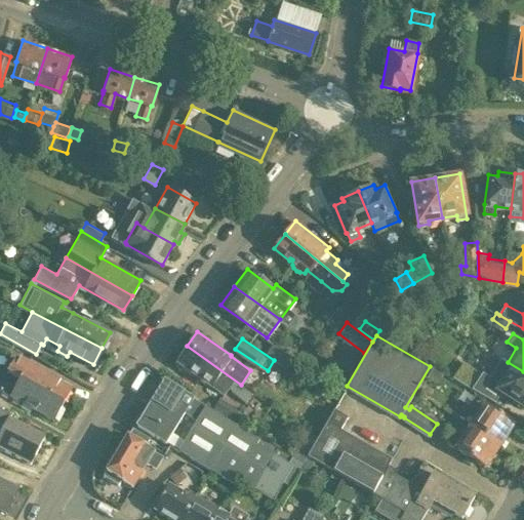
[(264,350),(286,366),(293,356),(271,340),(264,350)]
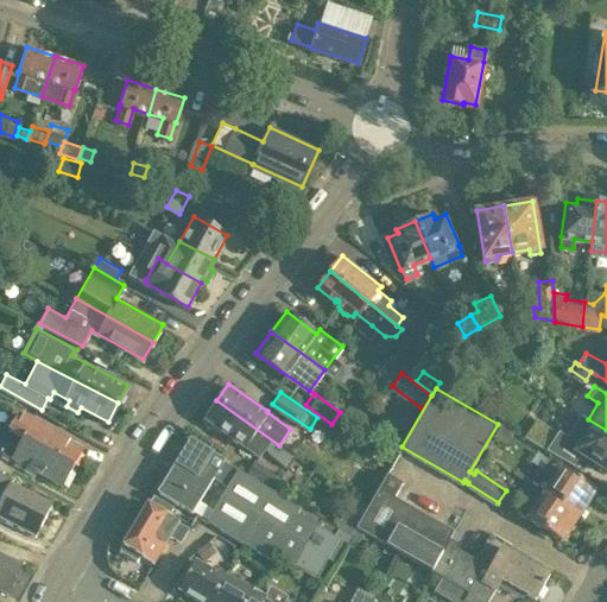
[(279,445),(216,400),(204,418),(244,445),(245,444),(259,455),(265,447),(284,463),(291,454),(279,445)]
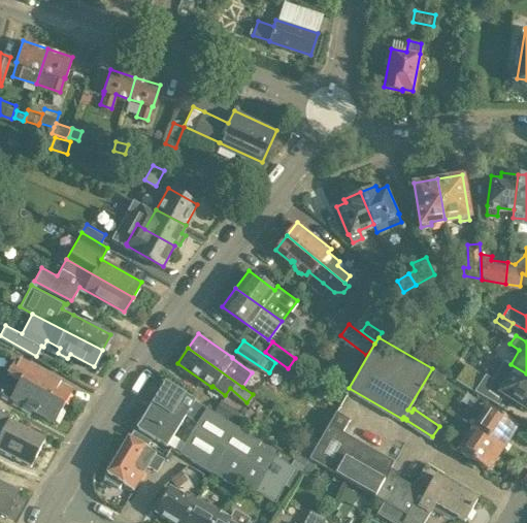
[(14,362),(8,373),(63,404),(72,388),(18,357),(14,362)]
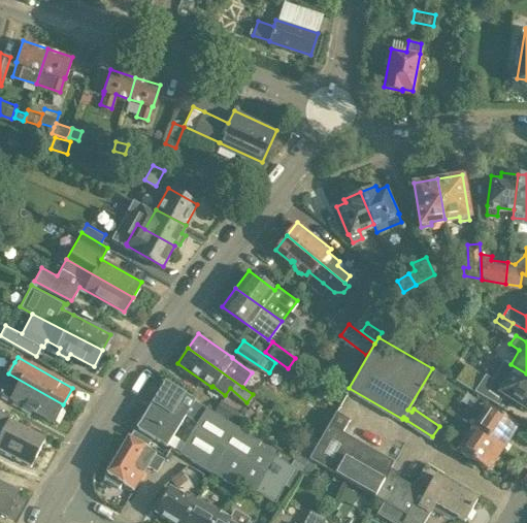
[(526,373),(511,364),(507,362),(498,376),(492,371),(487,381),(526,405),(526,373)]
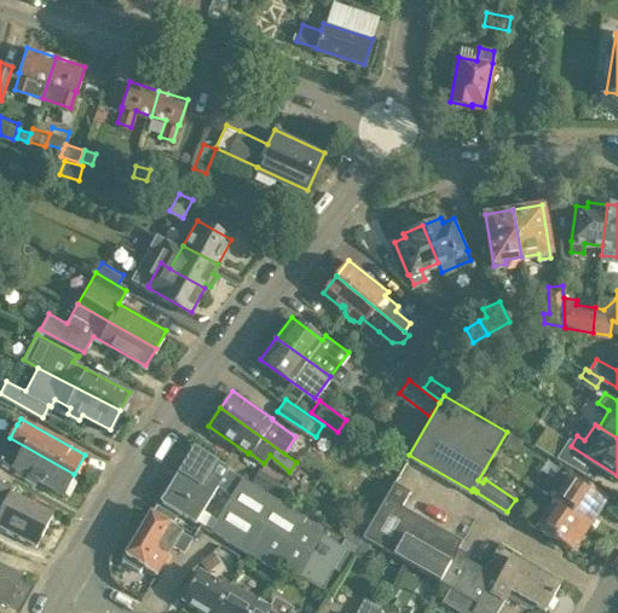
[(510,428),(503,441),(515,449),(523,435),(510,428)]
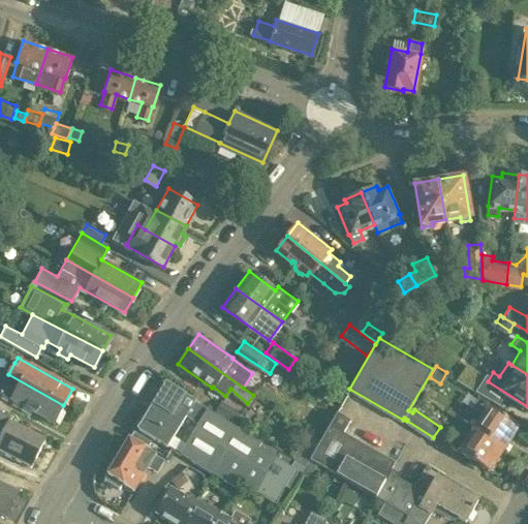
[(63,405),(8,374),(0,369),(0,384),(2,386),(0,389),(0,391),(54,422),(63,405)]
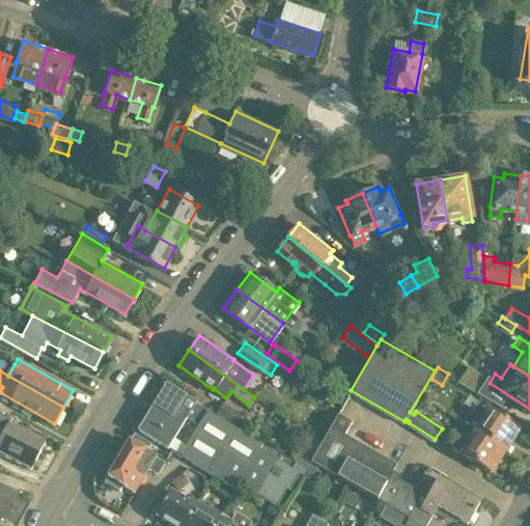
[(195,402),(166,383),(138,427),(167,445),(186,416),(198,424),(207,409),(195,402)]
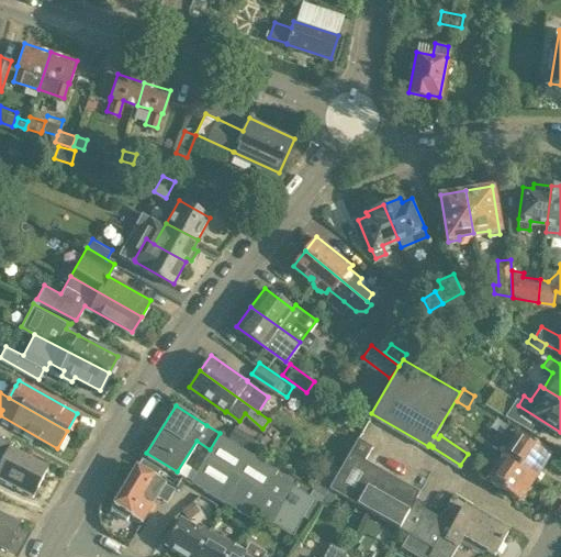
[(227,435),(248,449),(257,436),(235,423),(227,435)]
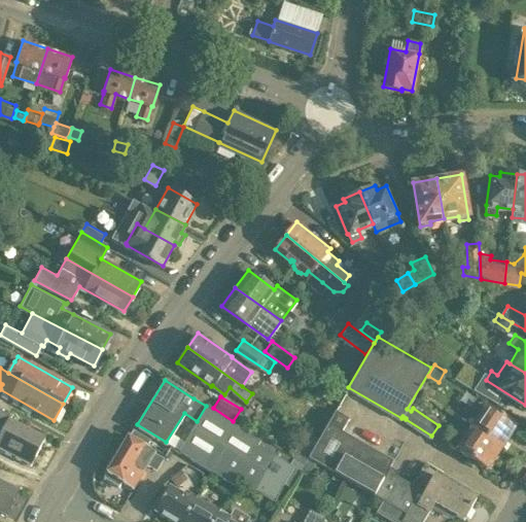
[(259,439),(206,406),(197,421),(179,450),(234,483),(237,479),(253,488),(277,446),(260,437),(259,439)]
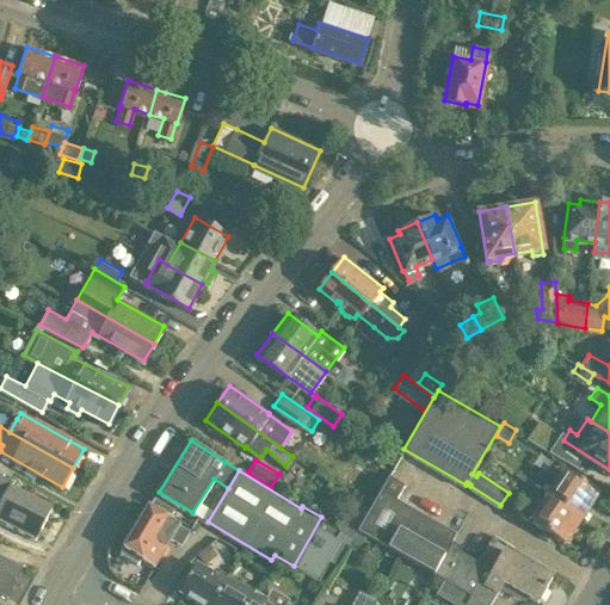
[(565,470),(548,495),(581,517),(593,501),(591,500),(597,492),(565,470)]
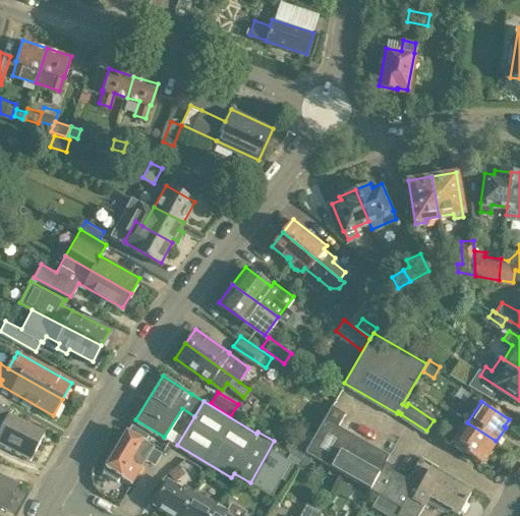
[(369,486),(398,504),(412,477),(410,477),(392,467),(390,460),(386,458),(389,453),(338,424),(345,411),(332,404),(304,451),(369,486)]
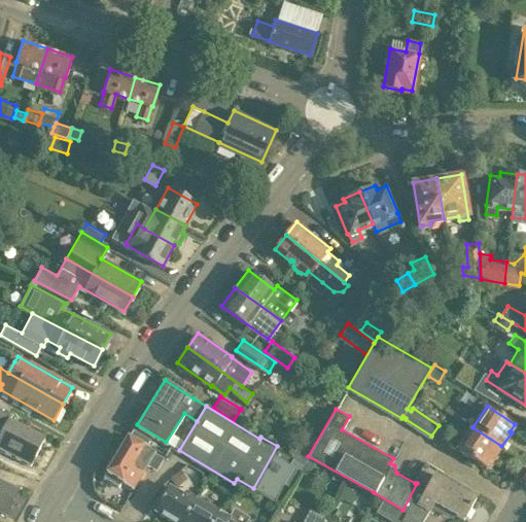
[(0,433),(0,447),(31,462),(44,436),(8,417),(0,433)]
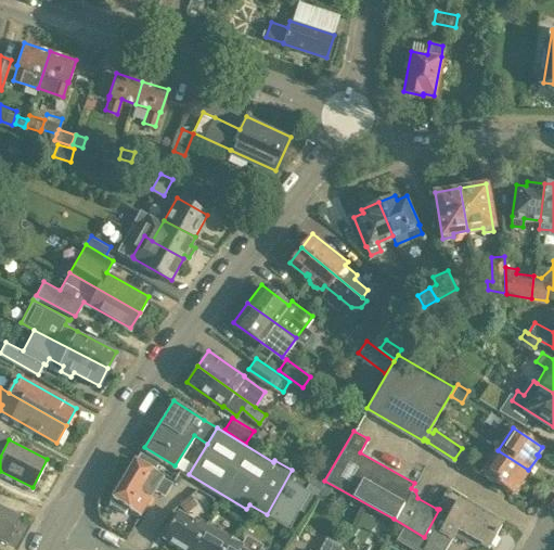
[(140,450),(108,501),(125,511),(128,506),(140,512),(155,487),(164,493),(171,482),(152,470),(158,461),(140,450)]
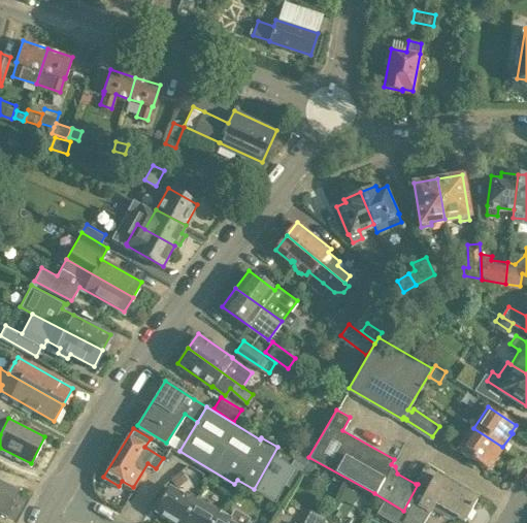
[(502,447),(473,428),(459,449),(487,467),(492,460),(493,461),(502,447)]
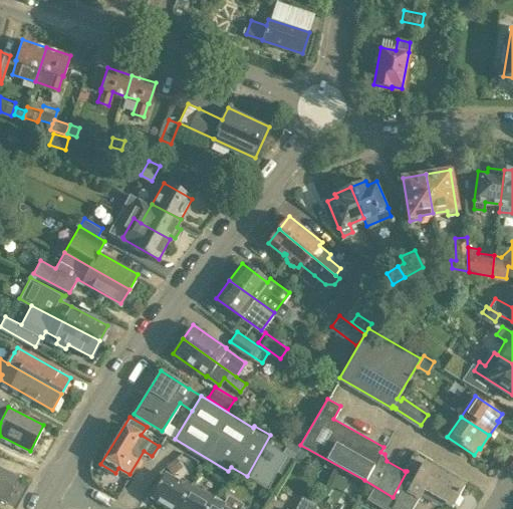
[(270,435),(247,476),(267,487),(286,454),(281,451),(284,444),(270,435)]
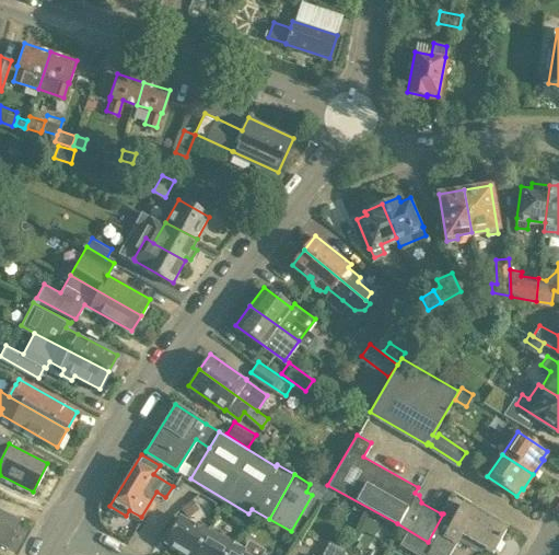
[(315,474),(311,482),(325,490),(327,485),(329,483),(315,474)]
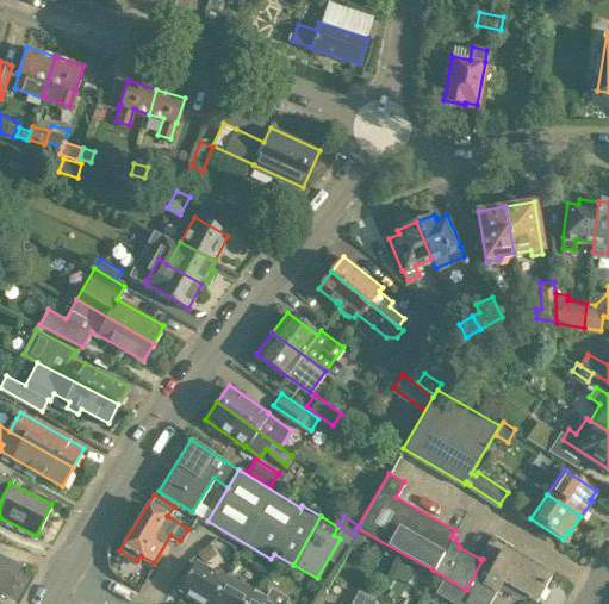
[(207,540),(196,550),(204,559),(215,549),(207,540)]
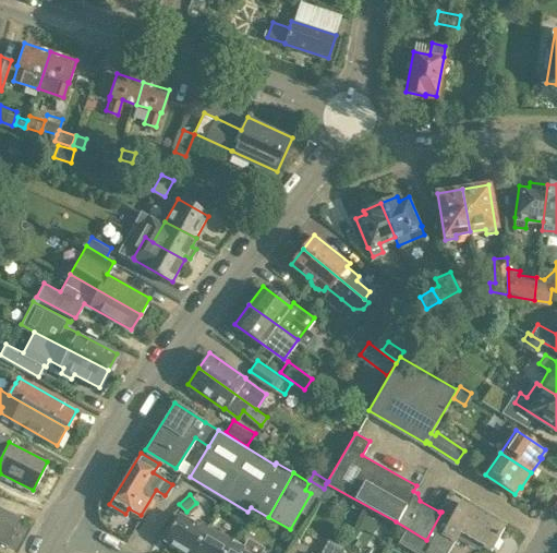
[(220,497),(217,504),(229,512),(233,505),(220,497)]
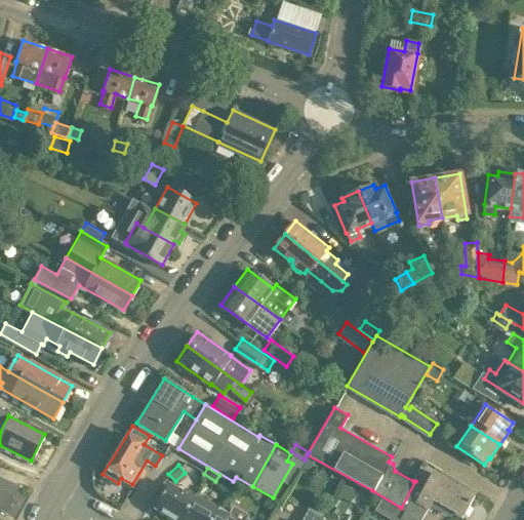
[(404,510),(398,519),(418,519),(427,508),(428,508),(433,498),(462,516),(475,492),(434,470),(426,484),(418,480),(415,481),(401,508),(404,510)]
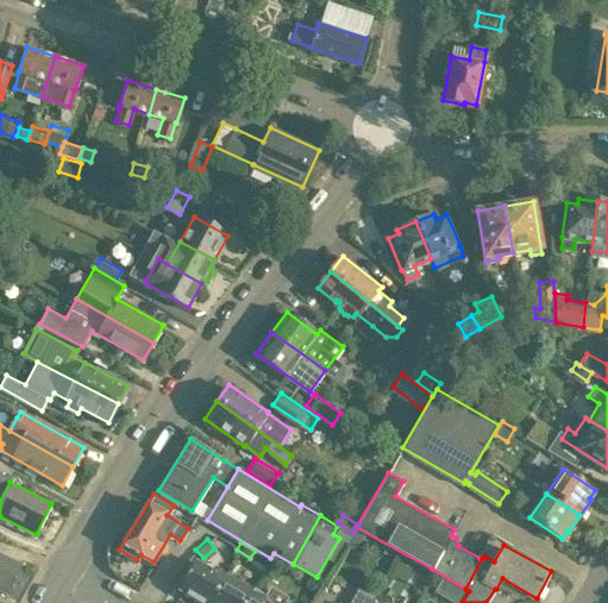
[(0,588),(6,591),(19,564),(0,554),(0,588)]
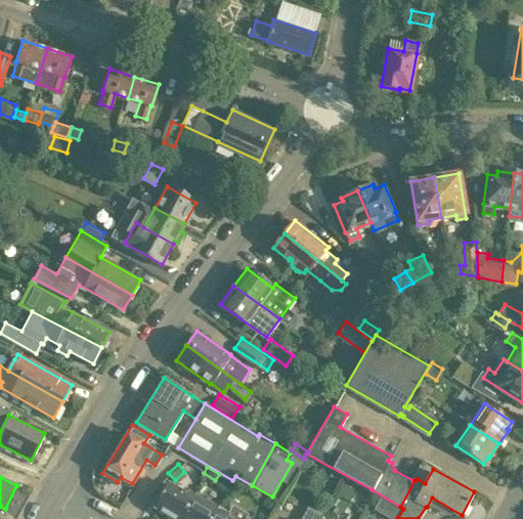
[(154,507),(174,518),(178,518),(194,492),(184,486),(181,490),(168,482),(154,507)]
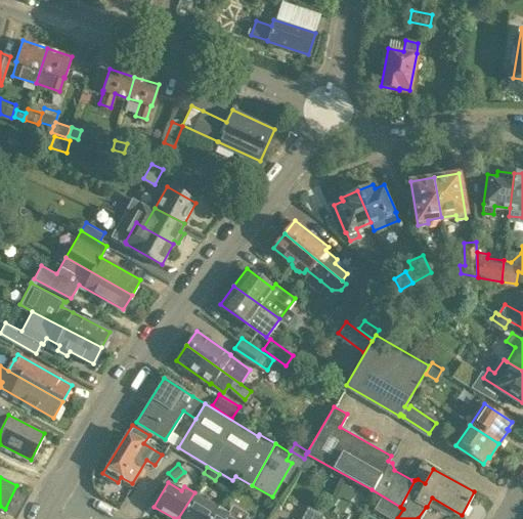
[(178,518),(210,518),(218,506),(194,492),(178,518)]
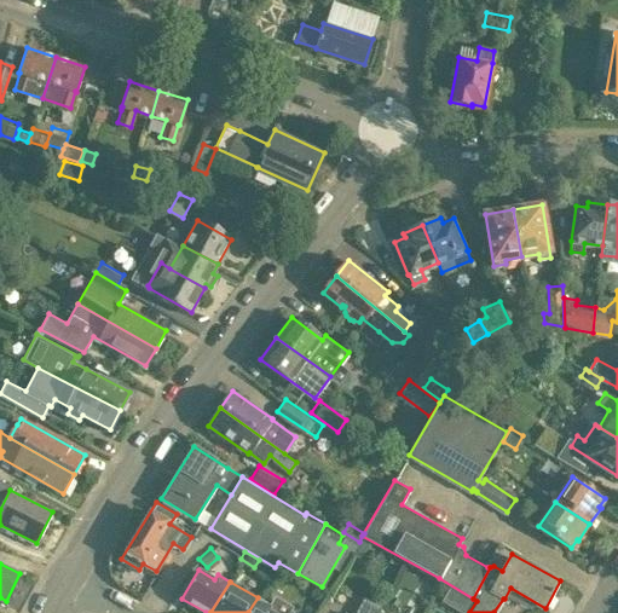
[(258,597),(248,612),(287,612),(293,602),(277,594),(271,605),(258,597)]
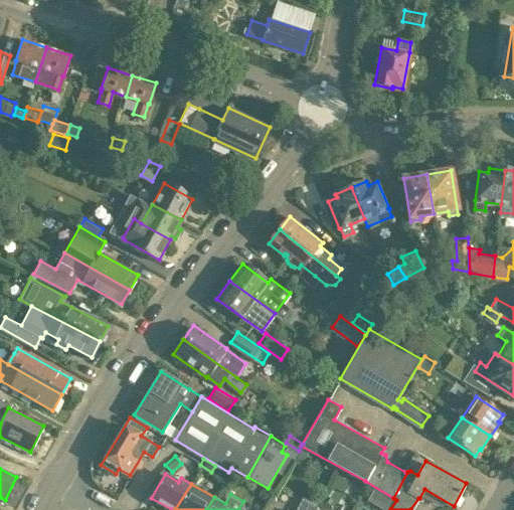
[(387,509),(393,498),(388,495),(386,494),(380,505),(387,509)]
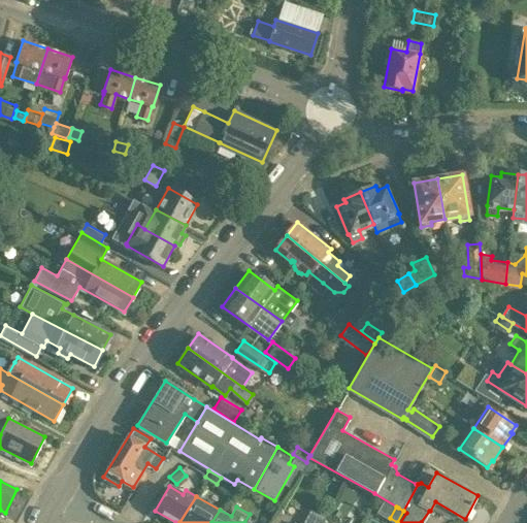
[(321,522),(323,520),(325,516),(314,510),(310,508),(301,522),(321,522)]
